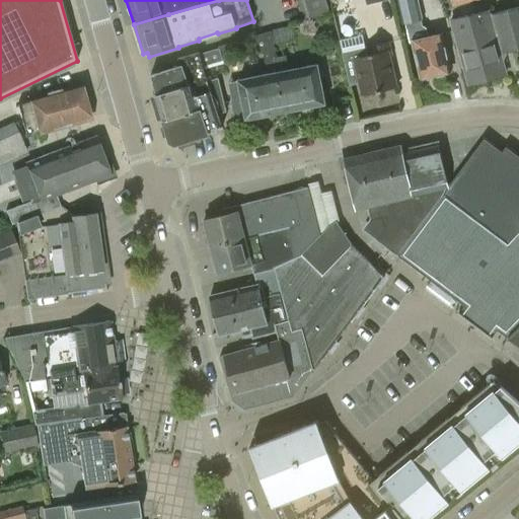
[(328,10),(324,0),(304,0),(309,16),(328,10)]
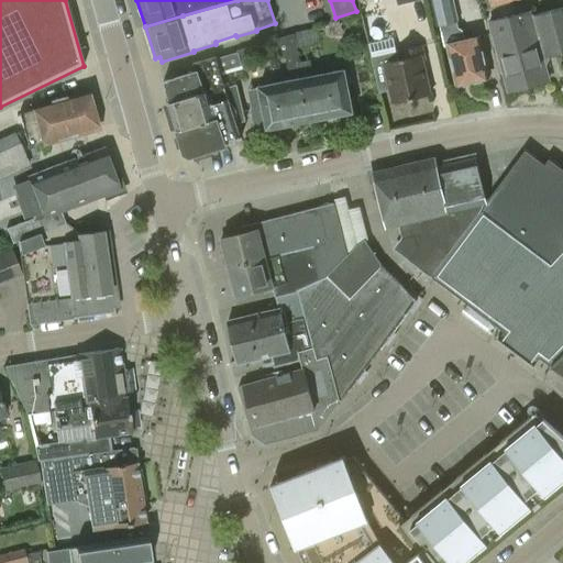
[(490,22),(509,92),(548,83),(543,65),(549,64),(547,57),(562,52),(562,8),(530,17),(529,12),(490,22)]
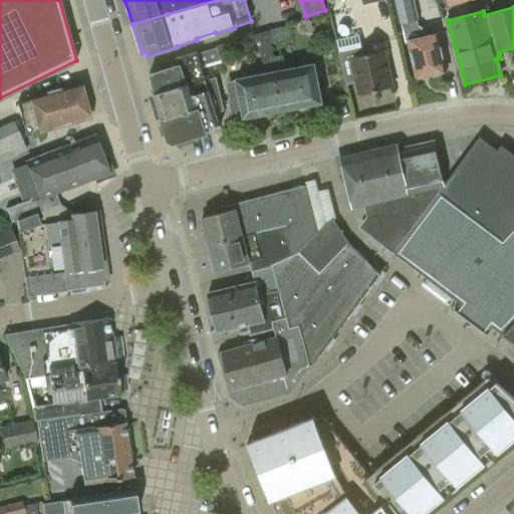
[(441,75),(442,72),(445,71),(437,34),(423,37),(421,29),(418,27),(407,30),(418,77),(430,74),(433,77),(441,75)]
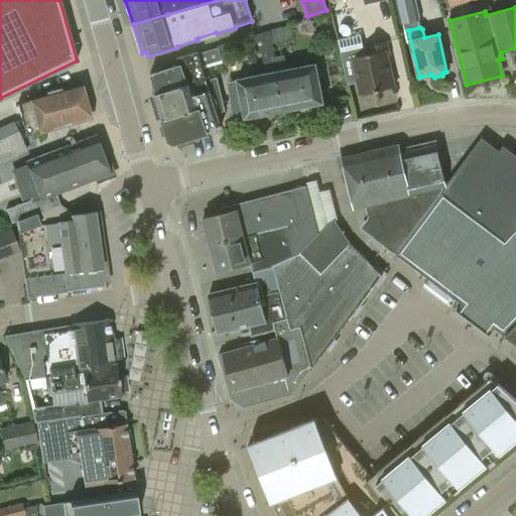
[(284,111),(274,58),(269,31),(253,36),(258,54),(261,53),(265,75),(226,82),(233,121),(284,111)]
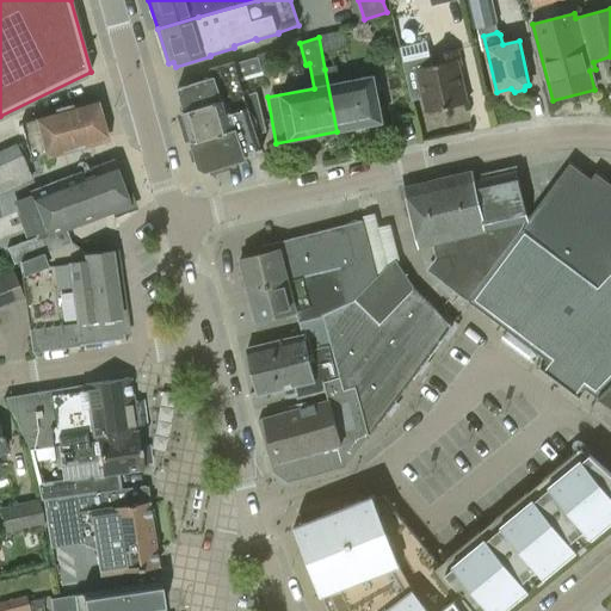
[(426,41),(400,47),(412,100),(421,98),(424,112),(467,103),(460,67),(462,67),(458,50),(430,56),(426,41)]
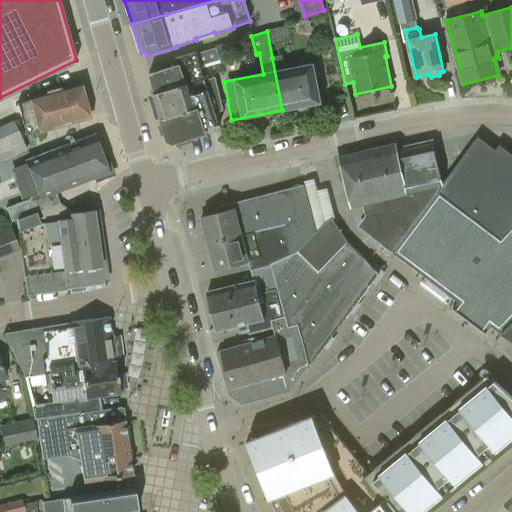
[(195,53),(200,68),(219,62),(214,47),(195,53)]
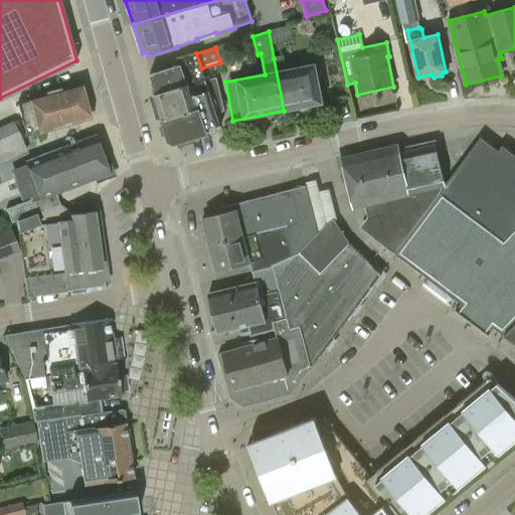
[(176,59),(178,66),(183,65),(188,86),(205,80),(201,68),(196,53),(176,59)]
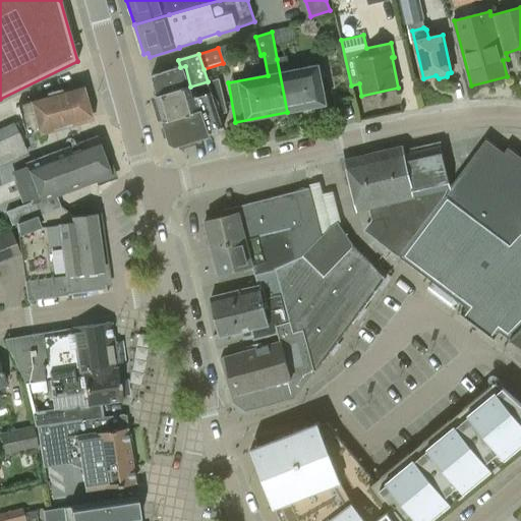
[(287,57),(277,59),(287,112),(326,105),(319,65),(290,70),(287,57)]
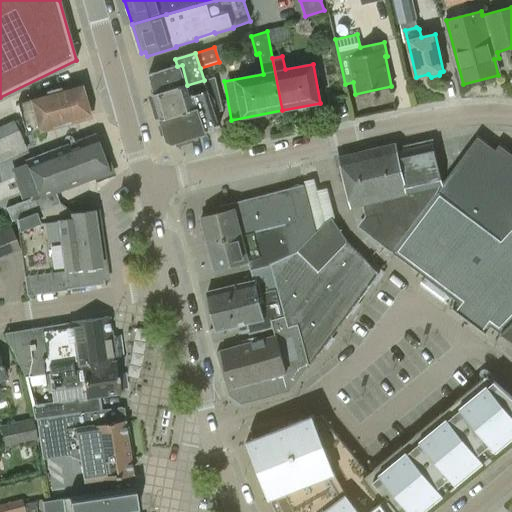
[(167,140),(173,143),(219,130),(204,80),(187,85),(182,65),(177,66),(148,75),(167,140)]
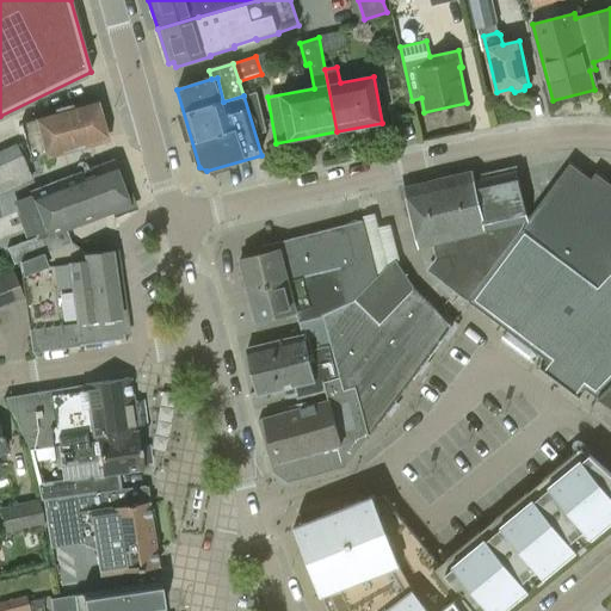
[(47,159),(107,141),(94,96),(34,113),(35,121),(22,124),(30,156),(44,153),(47,159)]
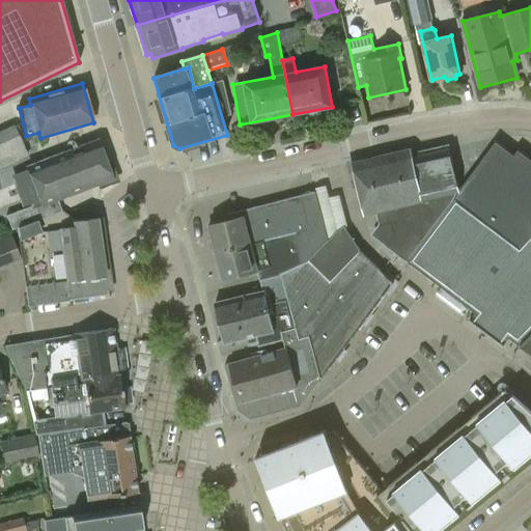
[(10,175),(24,212),(31,208),(56,200),(112,179),(98,139),(26,166),(27,169),(10,175)]
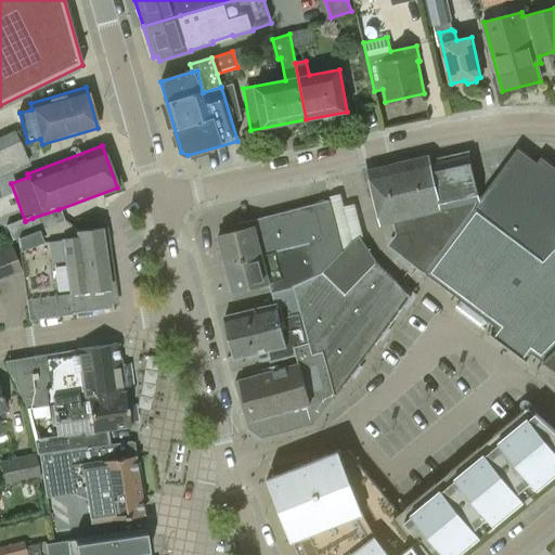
[(532,355),(542,361),(554,348),(554,168),(541,158),(537,164),(518,150),(479,202),(425,274),(497,327),(490,336),(526,362),(532,355)]
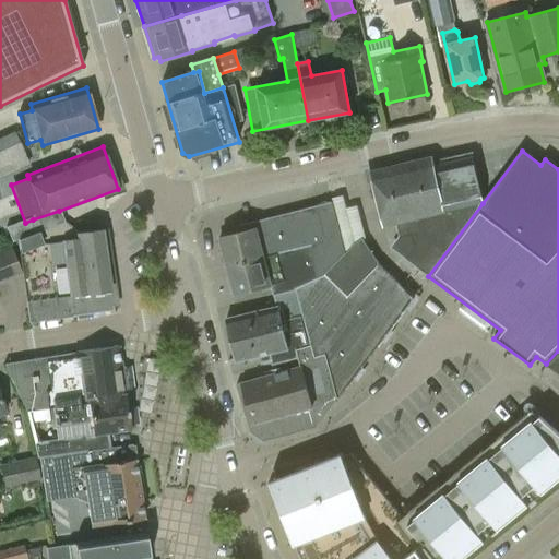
[(325,242),(309,247),(317,278),(321,276),(324,275),(334,264),(345,253),(332,201),(316,205),(325,242)]
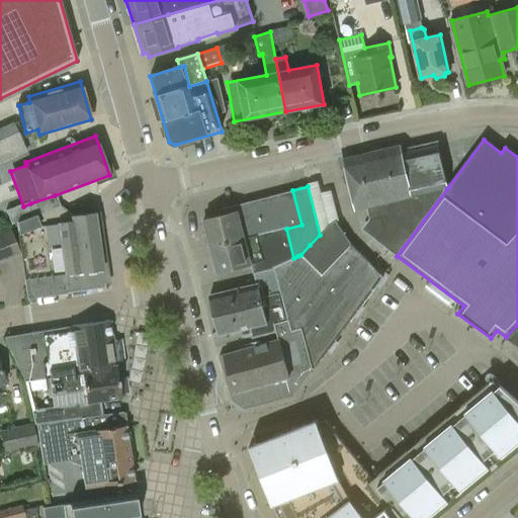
[(202,221),(209,247),(226,243),(233,242),(244,239),(286,229),(301,225),(292,190),(219,209),(221,216),(202,221)]
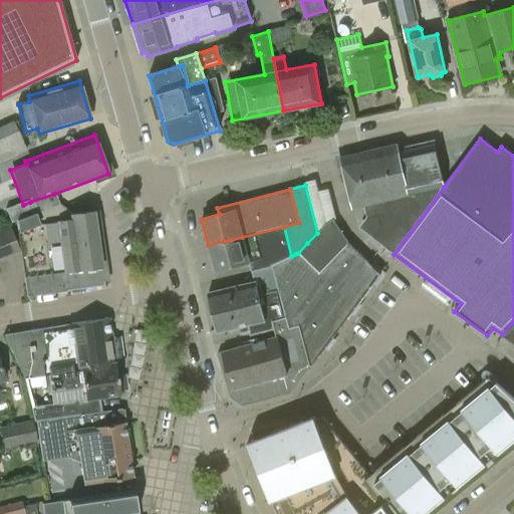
[(11,221),(16,220),(56,204),(58,203),(54,194),(30,202),(23,205),(7,211),(11,221)]
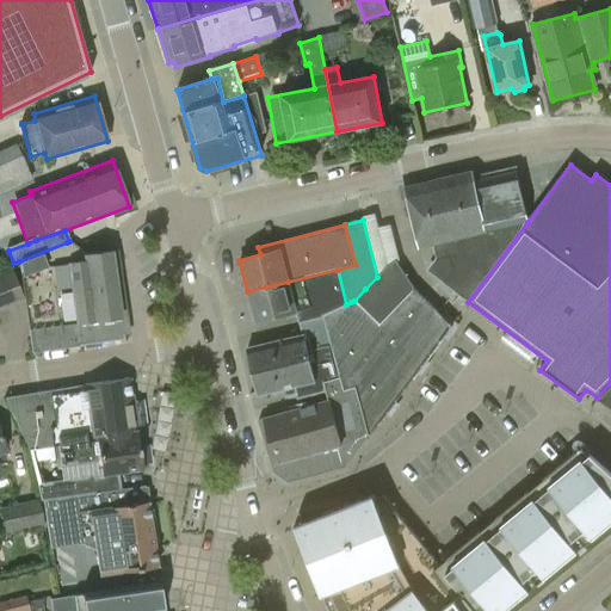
[(67,242),(19,261),(32,352),(79,345),(123,338),(122,327),(121,320),(111,251),(85,255),(67,242)]
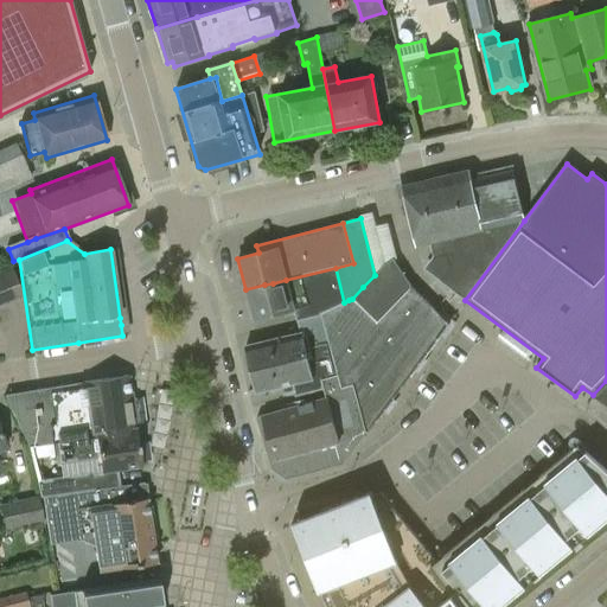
[(352,299),(376,323),(410,287),(409,286),(391,260),(385,263),(375,275),(363,287),(352,299)]
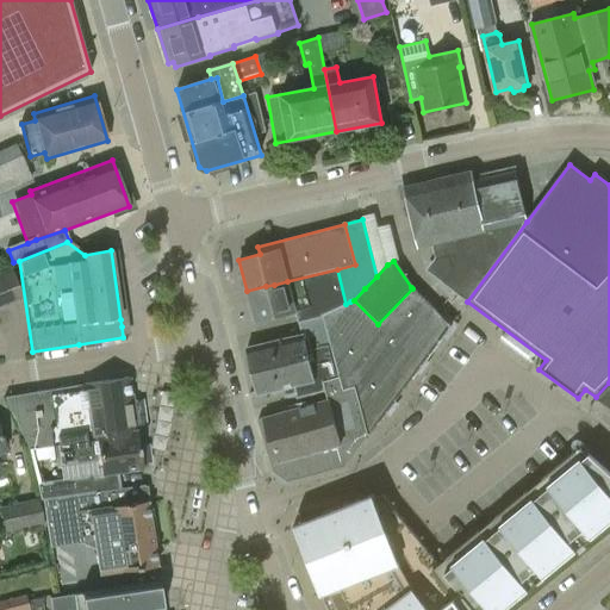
[(297,323),(300,322),(321,315),(346,304),(337,269),(287,281),(274,285),(266,286),(247,291),(254,323),(294,313),(297,323)]
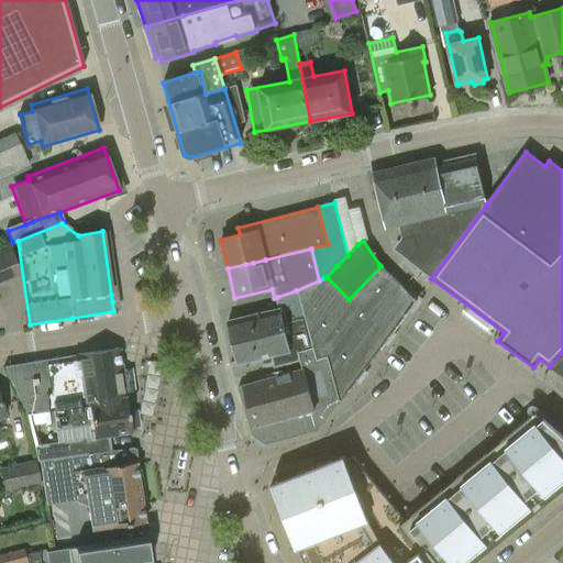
[(9,250),(0,253),(0,284),(21,275),(9,250)]
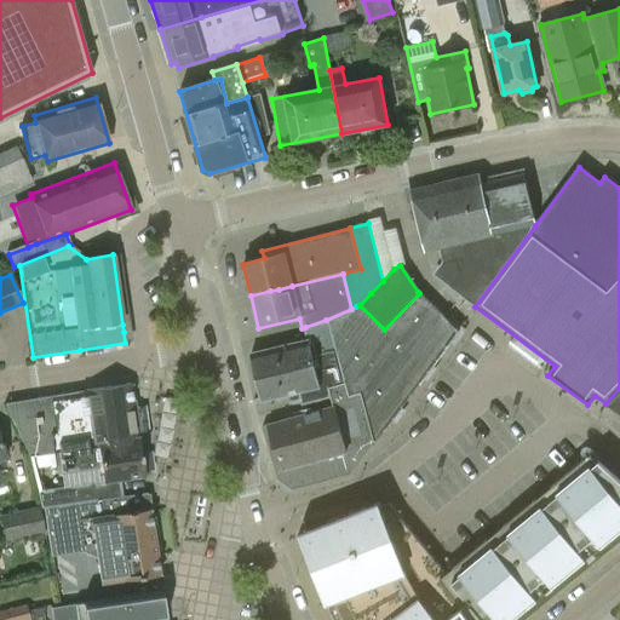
[(342,373),(344,384),(348,397),(361,394),(374,442),(372,445),(374,446),(459,332),(420,294),(419,294),(419,293),(384,329),(360,305),(356,306),(351,309),(326,320),(342,373)]
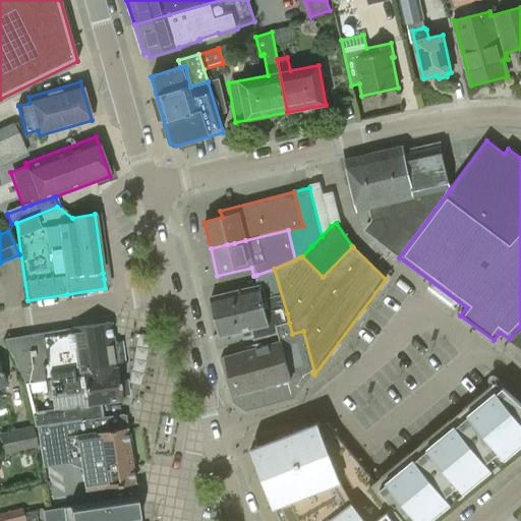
[(253,340),(277,334),(275,326),(286,324),(289,323),(287,313),(274,269),(256,275),(258,286),(211,297),(220,337),(251,330),(253,340)]
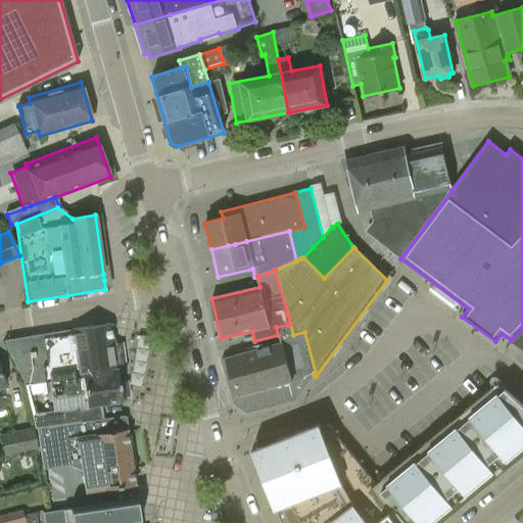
[(75,423),(102,419),(100,403),(122,400),(110,323),(4,340),(25,384),(47,381),(50,398),(81,394),(80,388),(85,388),(86,398),(87,406),(51,410),(32,413),(35,429),(75,423)]
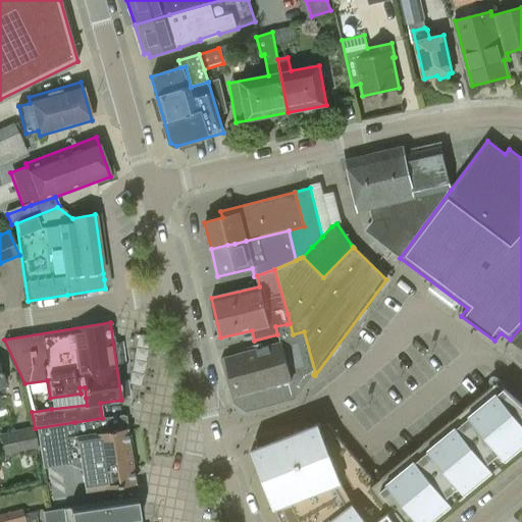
[(280,343),(220,359),(232,401),(247,412),(295,399),(313,374),(315,372),(304,331),(293,334),(290,323),(286,324),(275,326),(277,334),(280,343)]
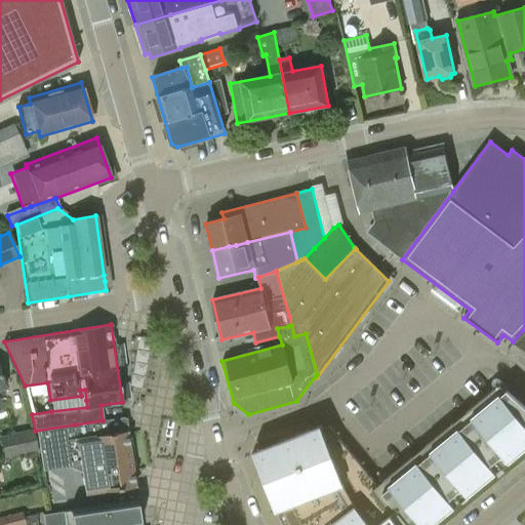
[(524,329),(513,341),(514,342),(513,342),(524,351),(524,329)]
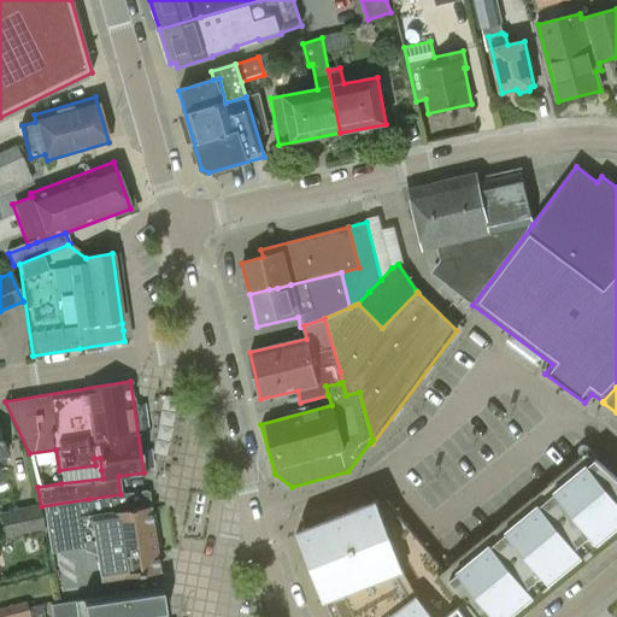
[(159,430),(158,452),(171,453),(177,394),(168,393),(164,430),(159,430)]
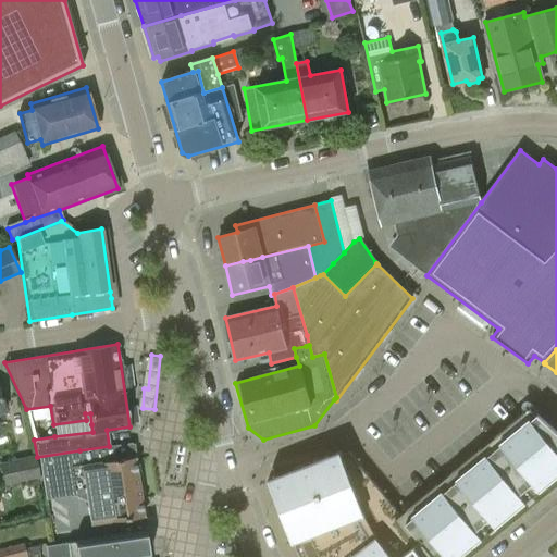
[(275,477),(268,479),(293,542),(300,540),(308,556),(461,556),(483,540),(482,539),(496,528),(496,529),(527,504),(525,503),(540,492),(540,493),(556,478),(556,432),(549,425),(549,426),(531,409),(530,409),(525,412),(524,412),(495,437),(495,438),(482,449),(481,448),(450,474),(452,474),(437,485),(407,510),(408,510),(401,516),(349,453),(342,456),(341,453),(313,463),(311,457),(272,468),(272,469),(275,477)]
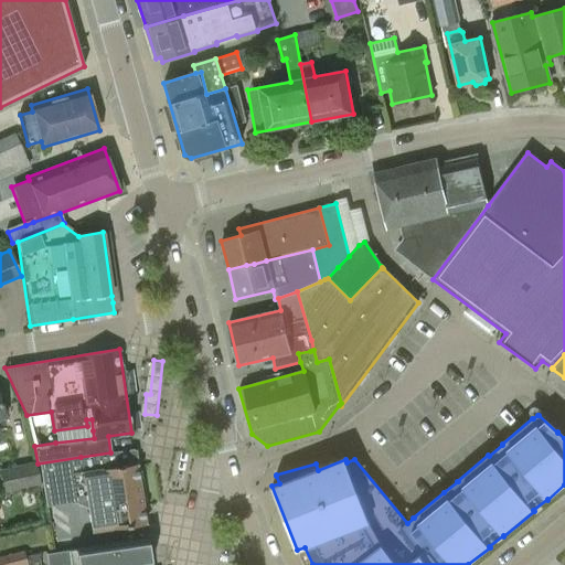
[(134,450),(132,448),(110,452),(81,457),(83,471),(82,472),(62,475),(65,502),(86,499),(105,496),(110,529),(145,523),(136,464),(134,464),(131,450),(134,450)]
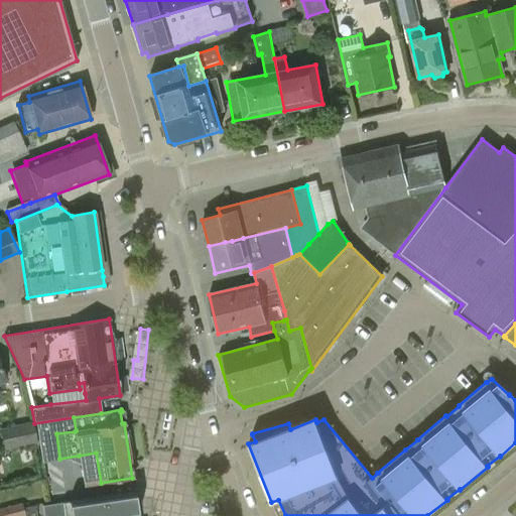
[(32,421),(0,428),(0,431),(4,449),(37,441),(32,421)]
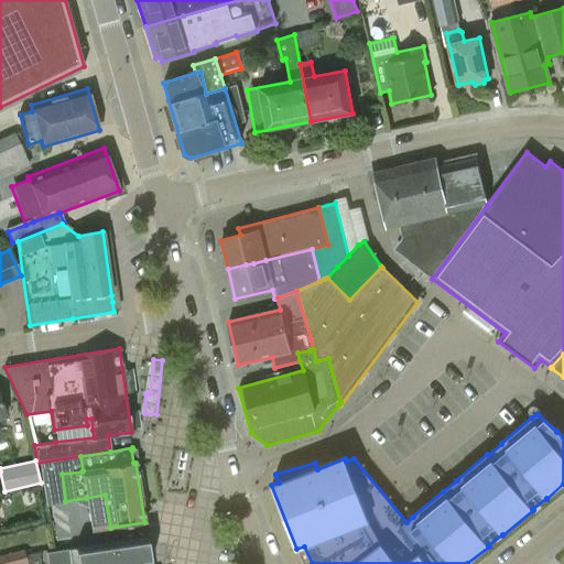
[(45,555),(46,563),(150,563),(147,540),(45,555)]
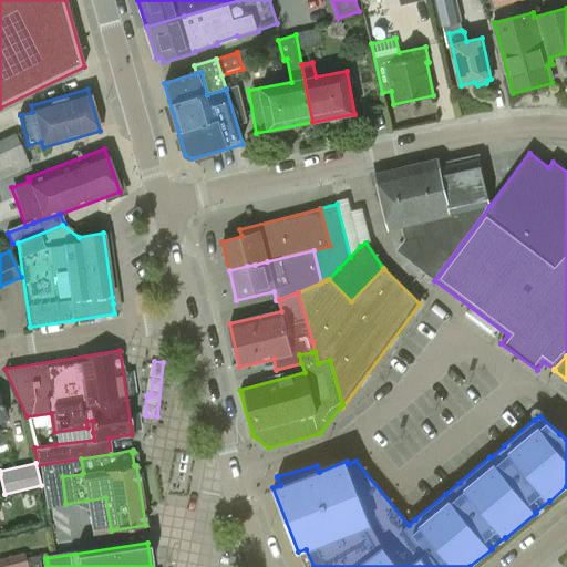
[(27,566),(23,554),(9,557),(11,566),(27,566)]
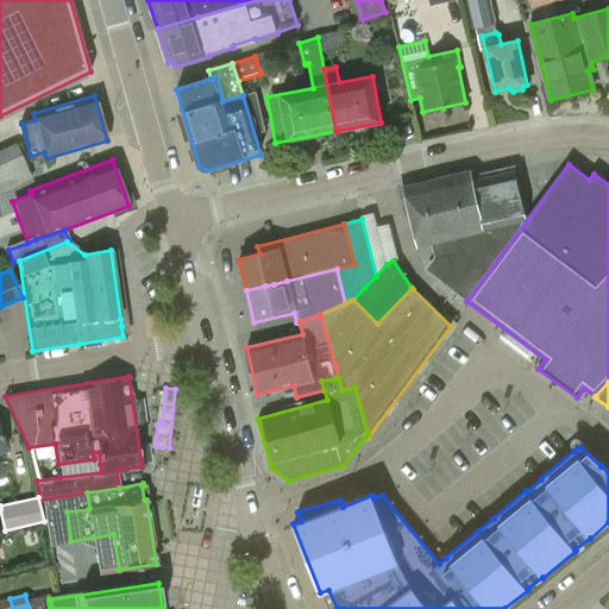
[(0,608),(12,608),(10,598),(0,601),(0,608)]
